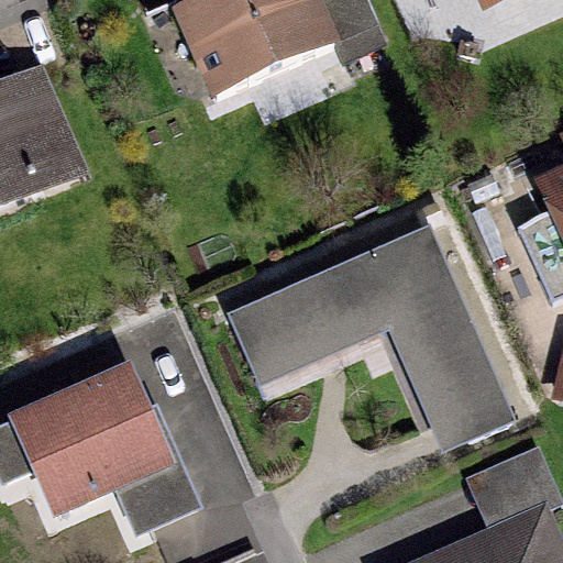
[(297,0),(224,0),(161,28),(203,128),(329,75),(297,0)]
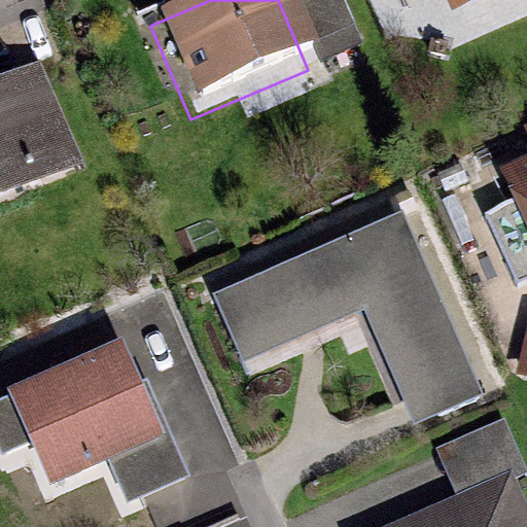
[(526,0),(419,0),(435,38),(526,0)]
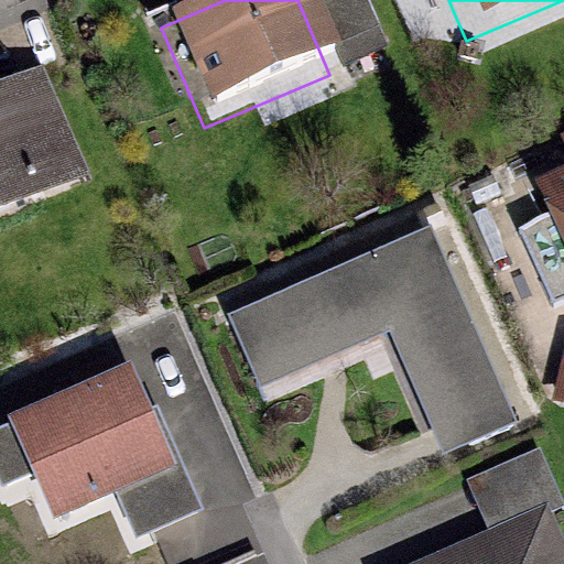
[(26,77),(0,89),(0,229),(80,191),(26,77)]
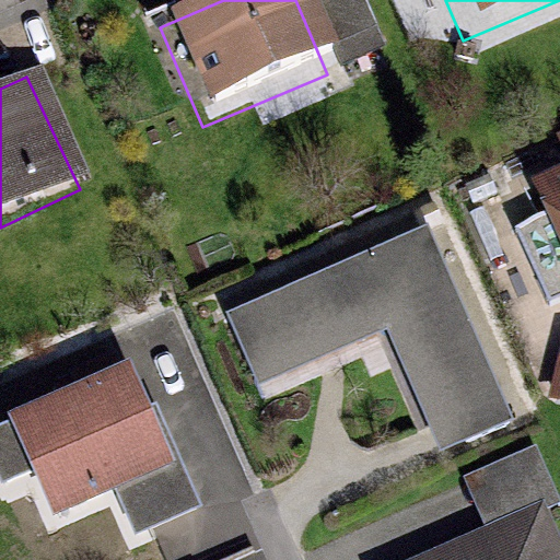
[(559,163),(532,176),(559,240),(559,163)]
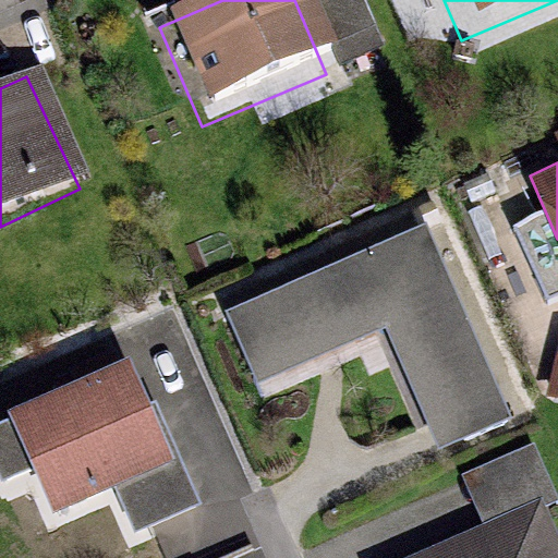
[(426,223),(227,310),(257,380),(376,329),(414,417),(495,383),(426,223)]
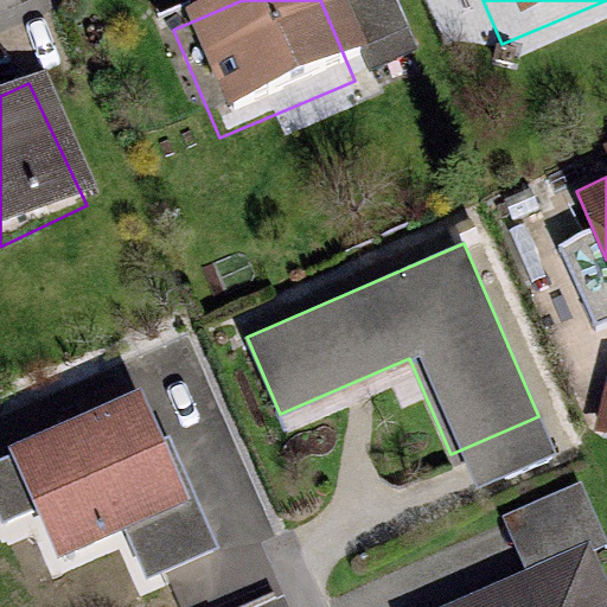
[(144,391),(14,442),(57,551),(187,500),(144,391)]
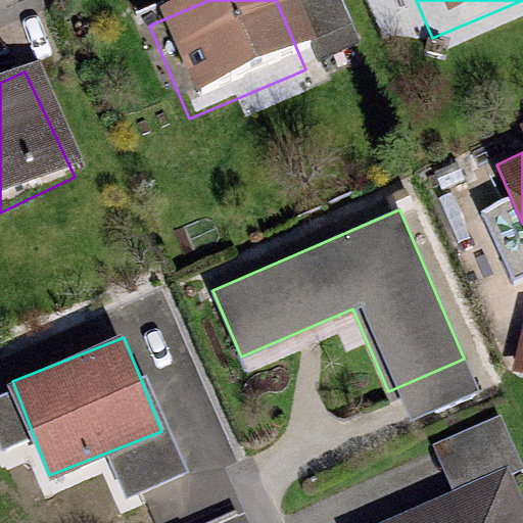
[(522,522),(522,498),(509,465),(374,522),(522,522)]
